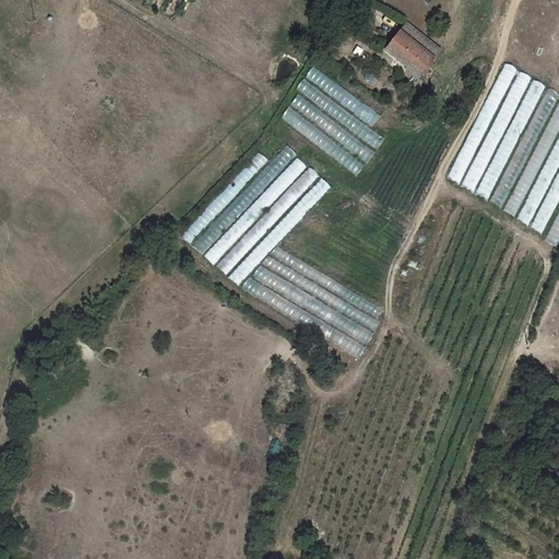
[(413,45),(390,25),(375,43),(399,63),(413,45)]
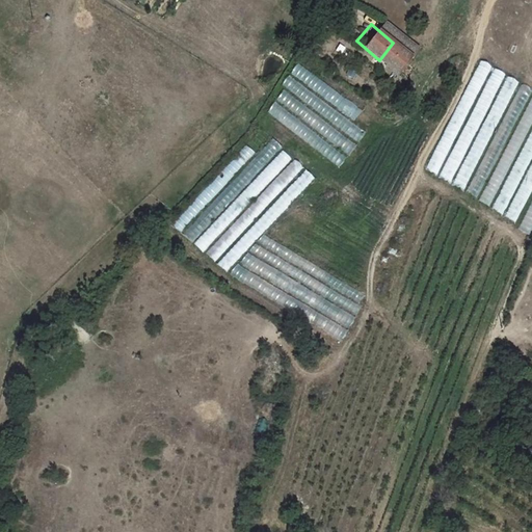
[(476,58),(428,171),(469,188),(513,82),(503,78),(505,73),(490,67),(491,65),(476,58)]
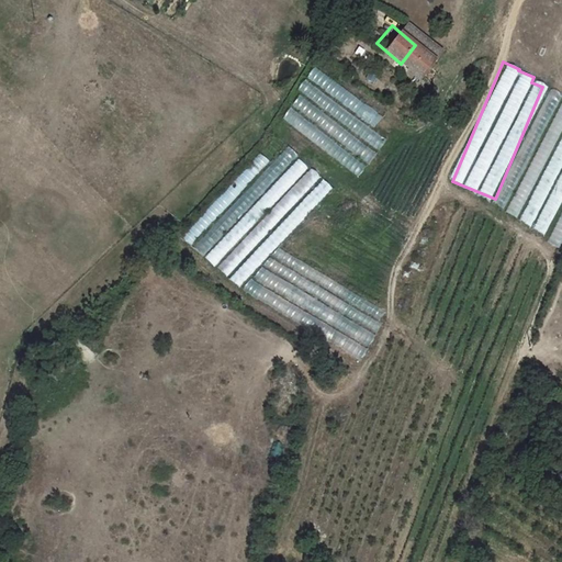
[(314,66),(306,77),(375,127),(383,116),(314,66)]
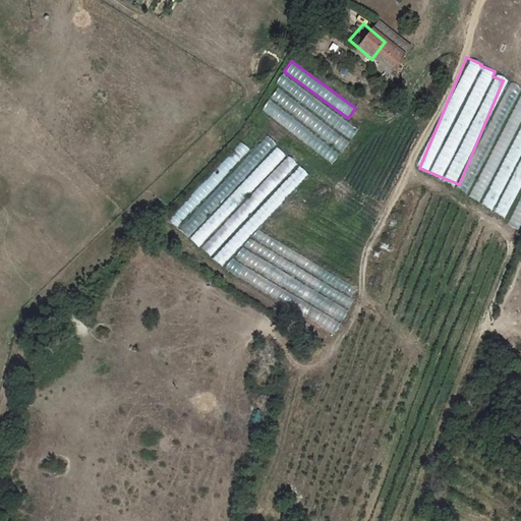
[(258,112),(334,162),(349,139),(351,140),(360,127),(281,74),(275,84),(278,87),(270,99),(268,98),(258,112)]
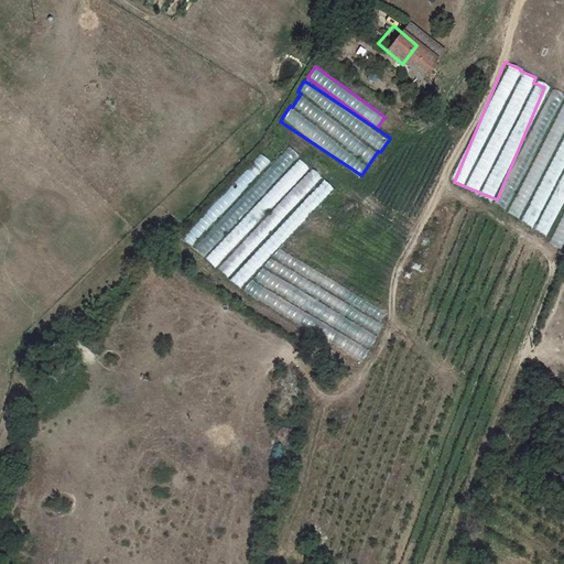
[(563,96),(509,213),(521,218),(563,127),(563,96)]
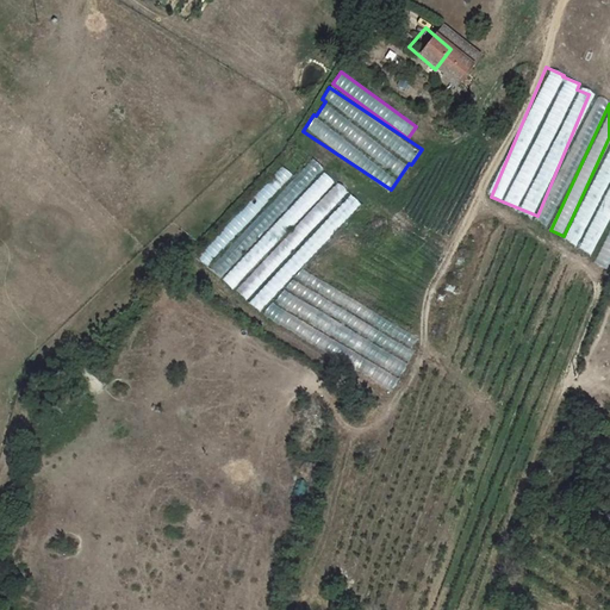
[(282,166),(198,256),(209,267),(231,242),(242,253),(322,167),(311,157),(293,176),(282,166)]
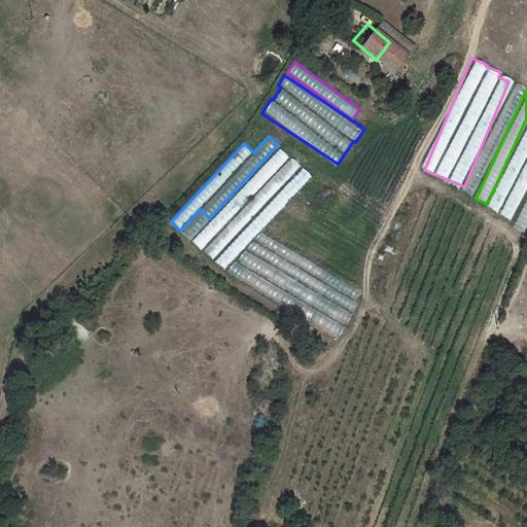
[(223,269),(311,176),(301,167),(302,166),(291,156),(203,249),(223,269)]
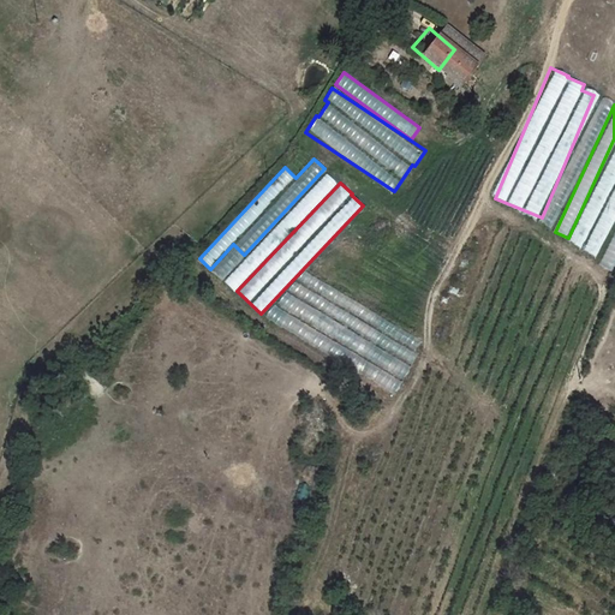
[(614,234),(602,264),(614,270),(614,269),(614,234)]
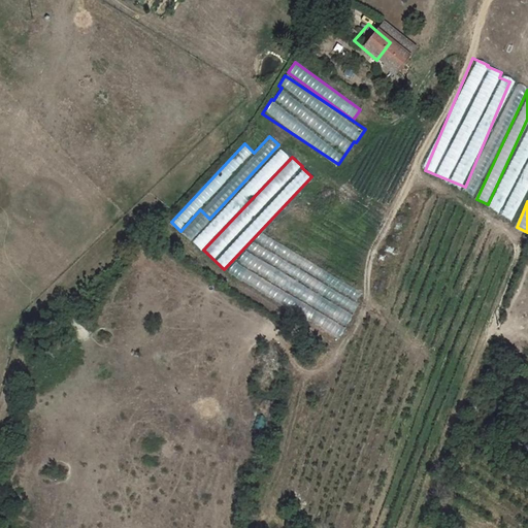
[(355,308),(261,263),(256,273),(234,262),(227,277),(341,333),(355,308)]
